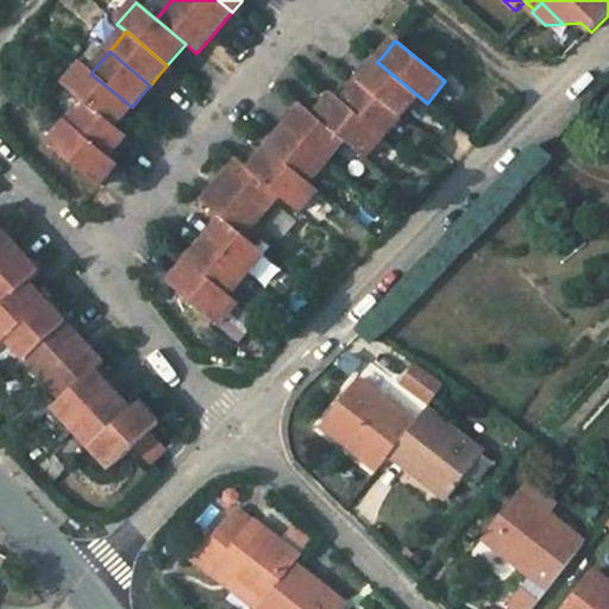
[(368,73),(359,82),(401,117),(419,96),(377,62),(368,73)]
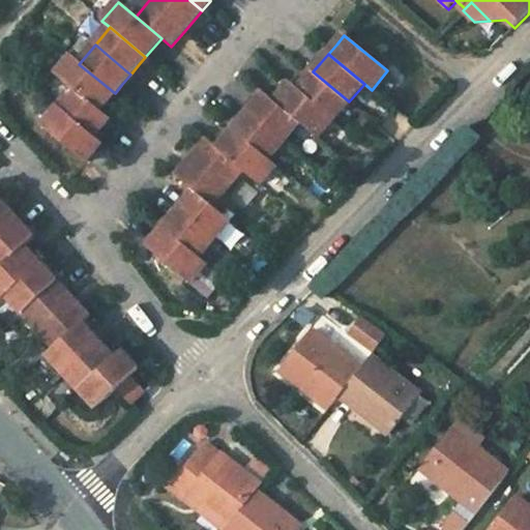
[(108,101),(115,93),(79,64),(70,57),(56,75),(74,89),(100,111),(108,101)]
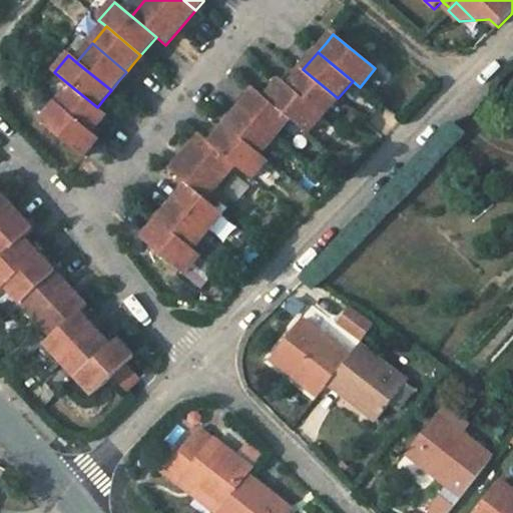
[(288,86),(323,116),(338,98),(303,69),(294,79),(288,86)]
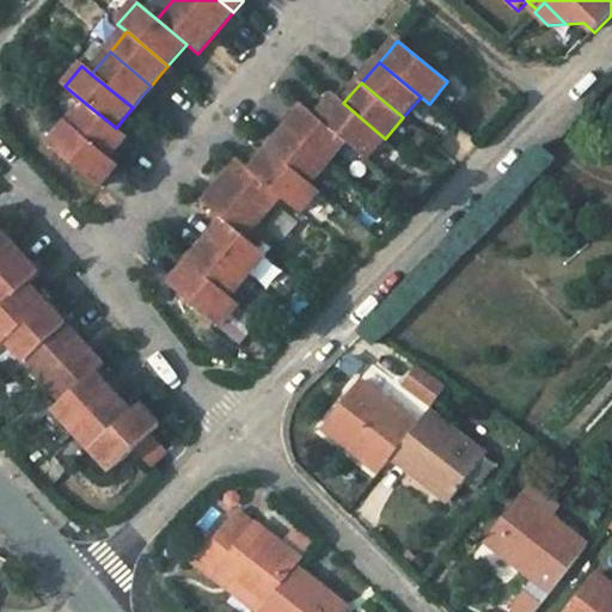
[(326,106),(316,117),(347,144),(367,160),(385,139),(343,103),(335,96),(326,106)]
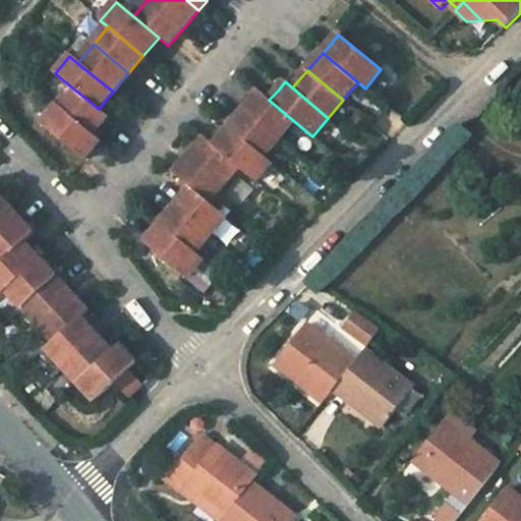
[(99,109),(72,88),(57,106),(93,135),(101,125),(108,117),(99,109)]
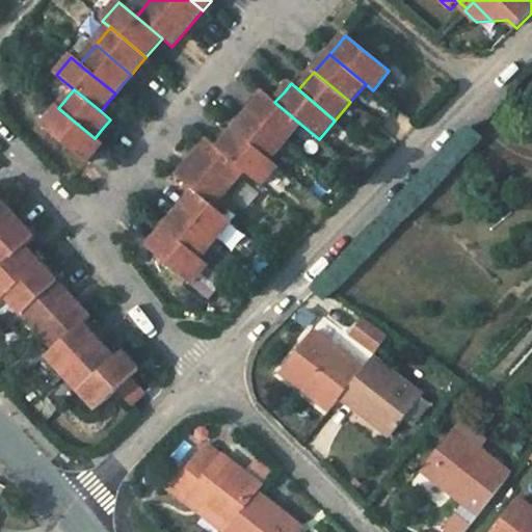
[(301,125),(274,102),(265,94),(258,102),(249,112),(286,142),(301,125)]
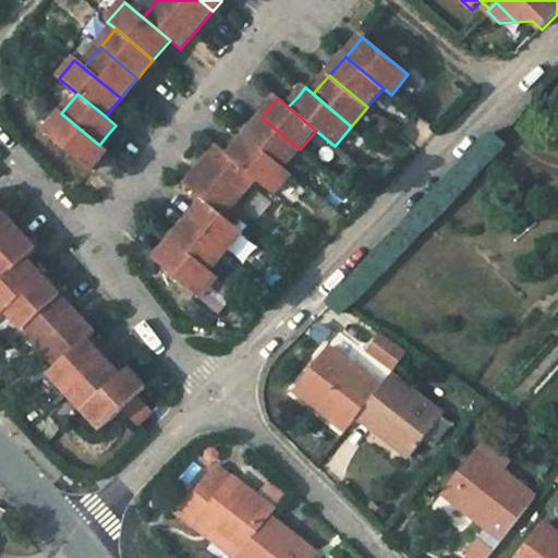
[(108,152),(99,145),(61,113),(46,132),(92,170),(98,164),(108,152)]
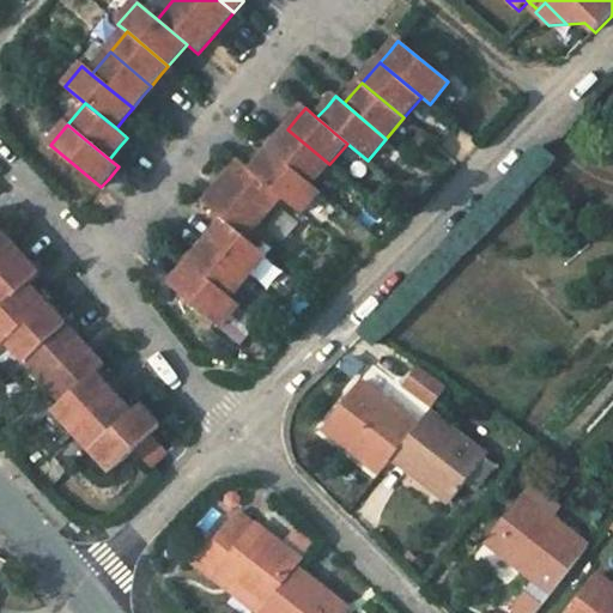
[(311,184),(329,164),(287,129),(278,139),(269,150),(311,184)]
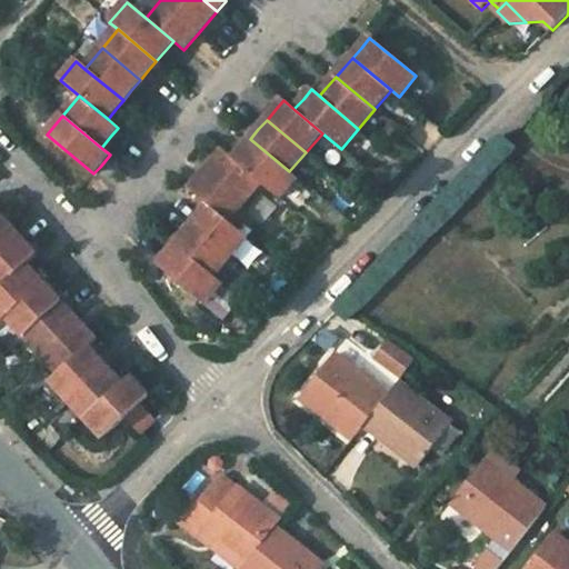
[(479,169),(498,178),(517,142),(497,132),(479,169)]
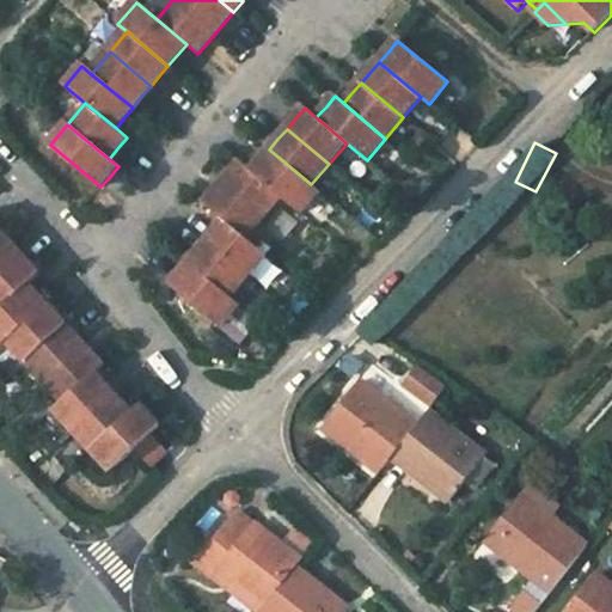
[(311,184),(269,150),(259,160),(250,171),(281,196),(301,214),(319,191),(311,184)]
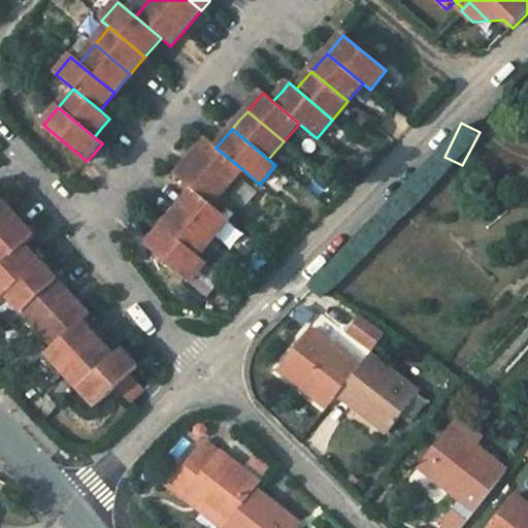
[(211,205),(242,169),(216,147),(206,139),(194,155),(175,175),(194,191),(211,205)]
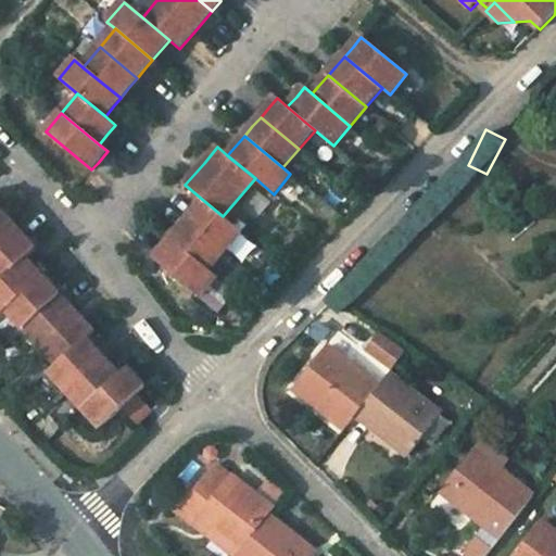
[(187,220),(225,252),(241,232),(223,216),(204,201),(196,211),(187,220)]
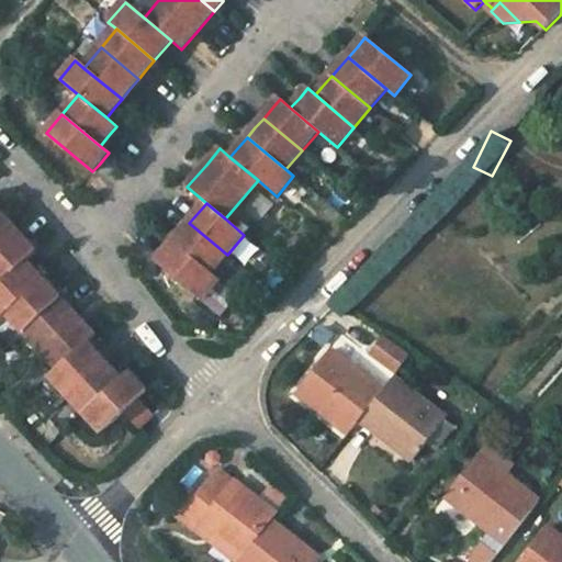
[(0,250),(19,234),(9,223),(2,215),(0,216),(0,250)]
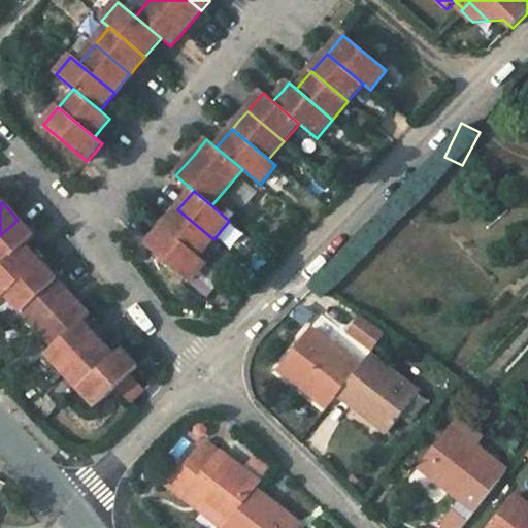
[(198,257),(213,239),(177,209),(170,218),(162,227),(198,257)]
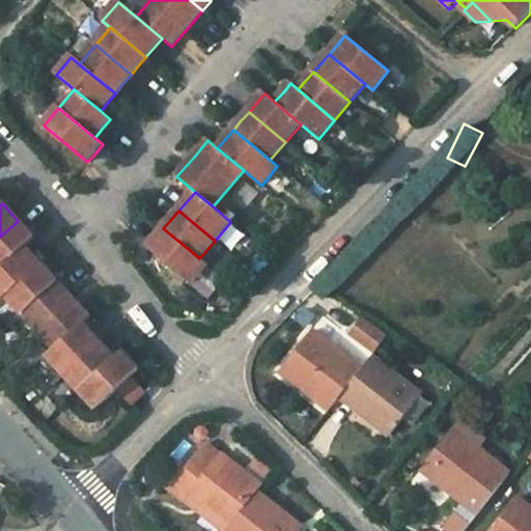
[(0,236),(0,270),(25,247),(34,239),(24,227),(18,221),(0,236)]
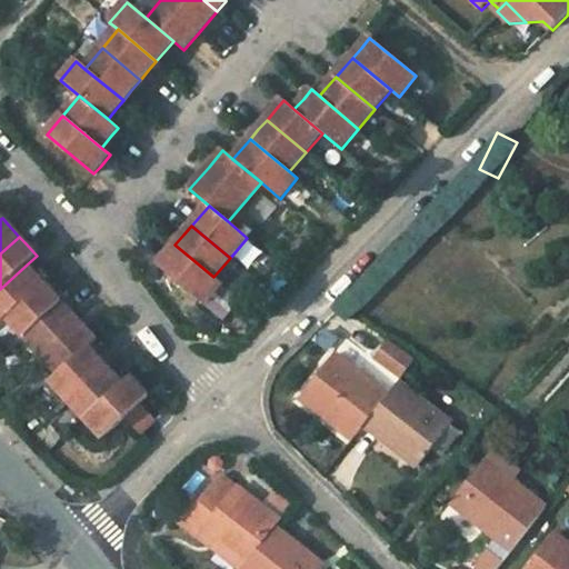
[(205,303),(221,283),(213,277),(175,245),(166,255),(158,263),(205,303)]
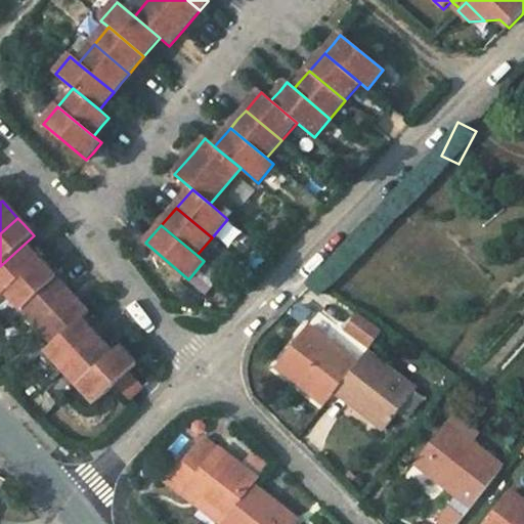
[(25,244),(0,266),(0,297),(6,292),(40,261),(32,252),(25,244)]
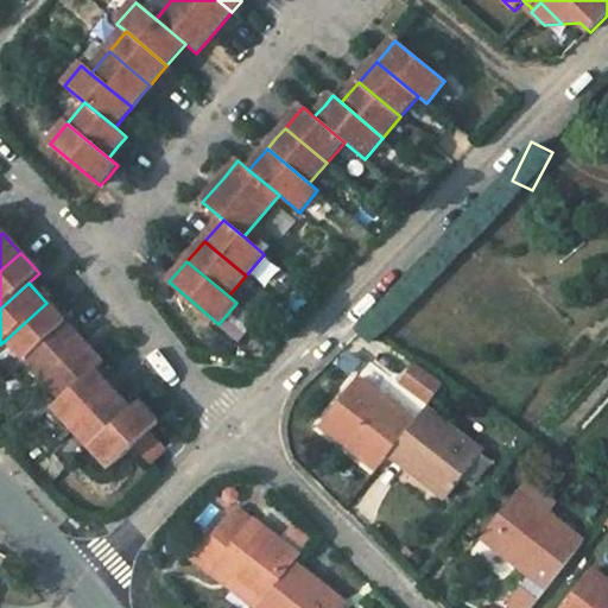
[(55,311),(46,303),(7,339),(26,360),(65,323),(55,311)]
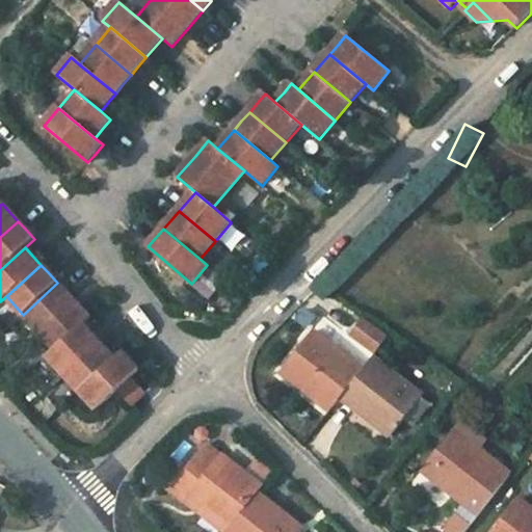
[(211,300),(232,281),(221,270),(201,289),(211,300)]
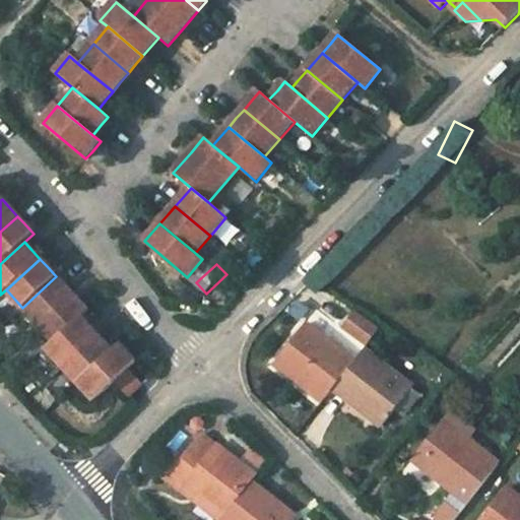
[(73,295),(56,276),(22,308),(53,342),(81,317),(87,311),(73,295)]
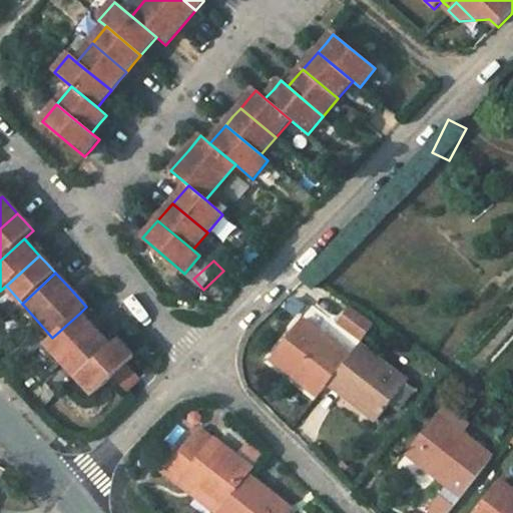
[(46,344),(61,361),(95,330),(88,323),(80,313),(52,338),(46,344)]
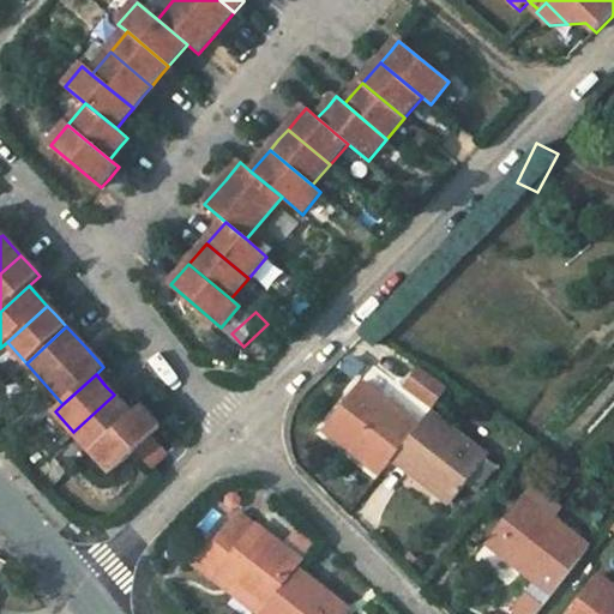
[(383,474),(395,458),(417,428),(361,384),(325,428),(383,474)]
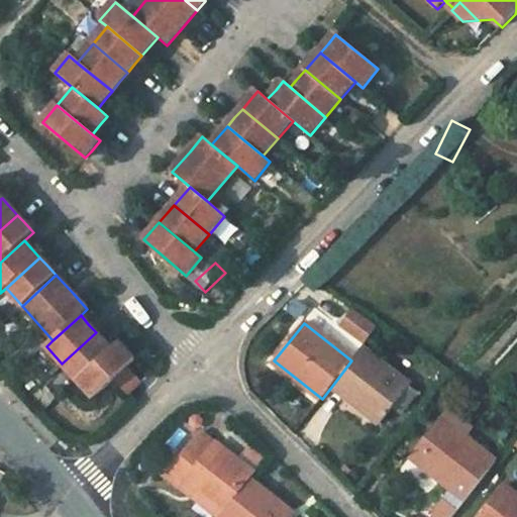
[(77,380),(111,349),(102,339),(96,332),(62,364),(77,380)]
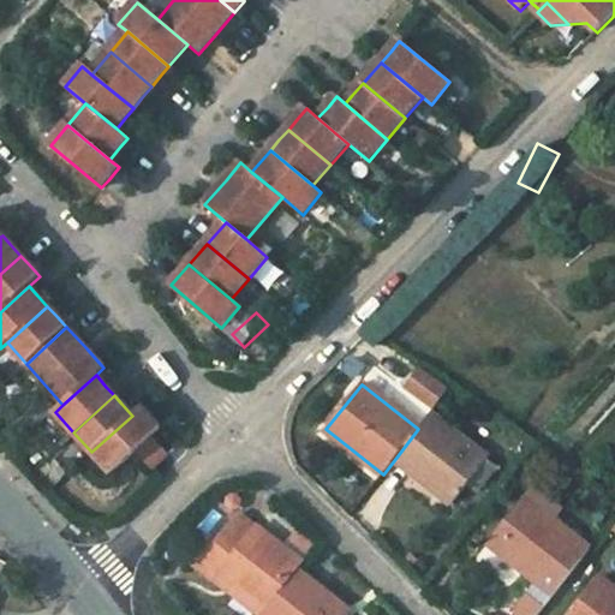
[(142,407),(132,416),(91,452),(112,473),(136,451),(151,436),(161,428),(150,417),(142,407)]
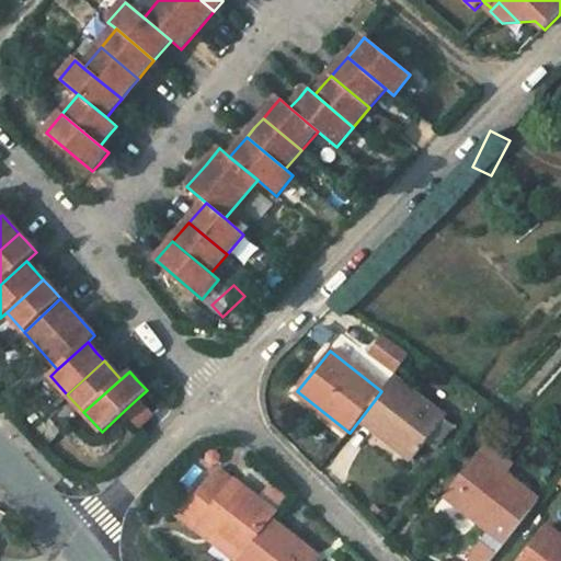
[(393,377),(381,391),(361,419),(411,461),(445,419),(393,377)]
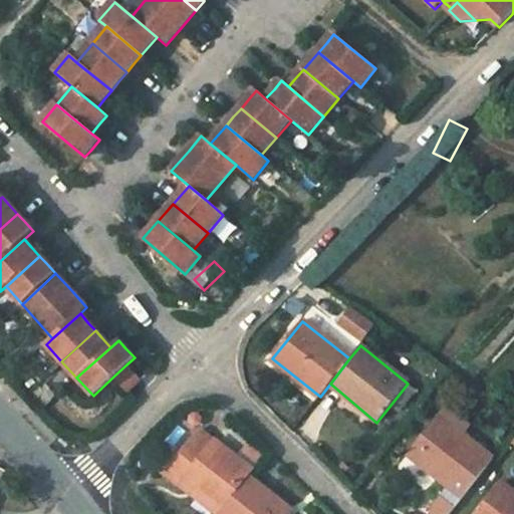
[(141,380),(126,364),(113,376),(127,394),(141,380)]
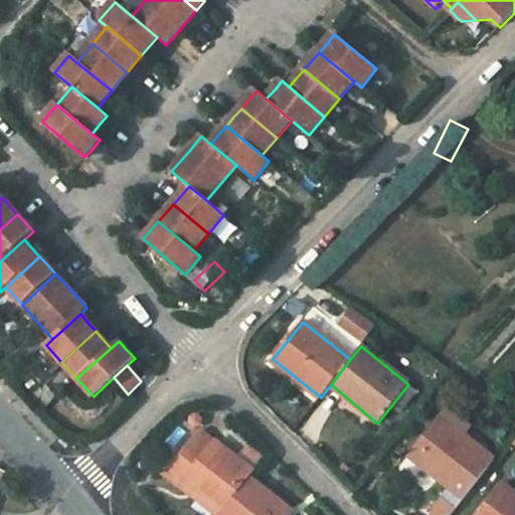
[(416,461),(450,488),(430,511),(434,514),(451,514),(495,460),(442,417),(432,430),(438,435),(416,461)]
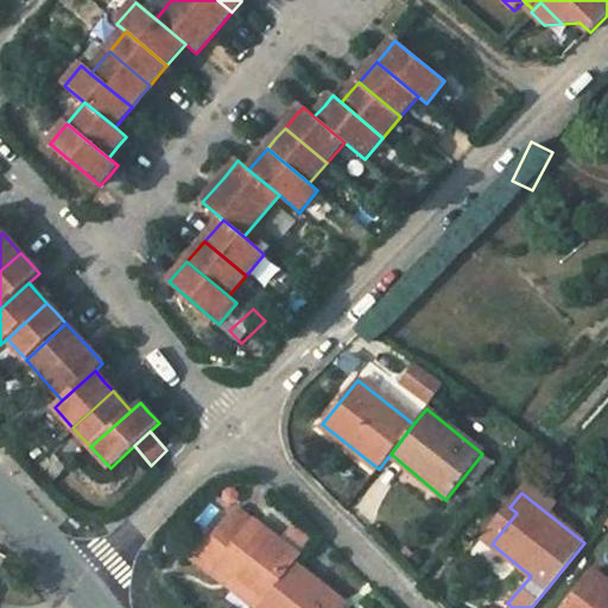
[(246,531),(254,520),(238,507),(229,518),(246,531)]
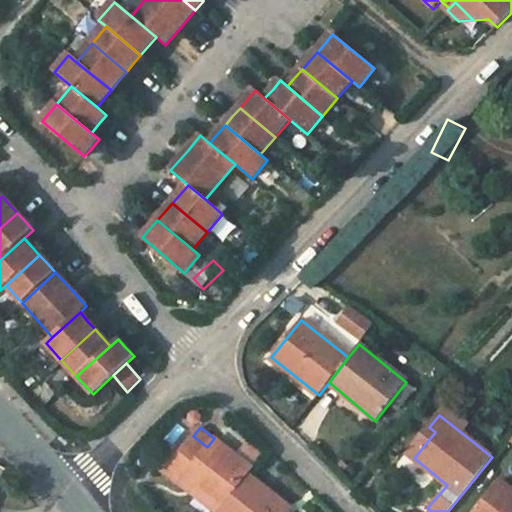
[(408,454),(414,458),(435,432),(429,427),(408,454)]
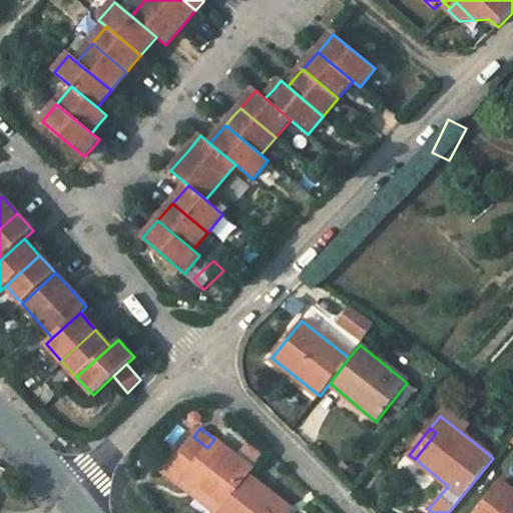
[(193,437),(171,466),(222,507),(247,475),(252,469),(214,439),(207,448),(193,437)]
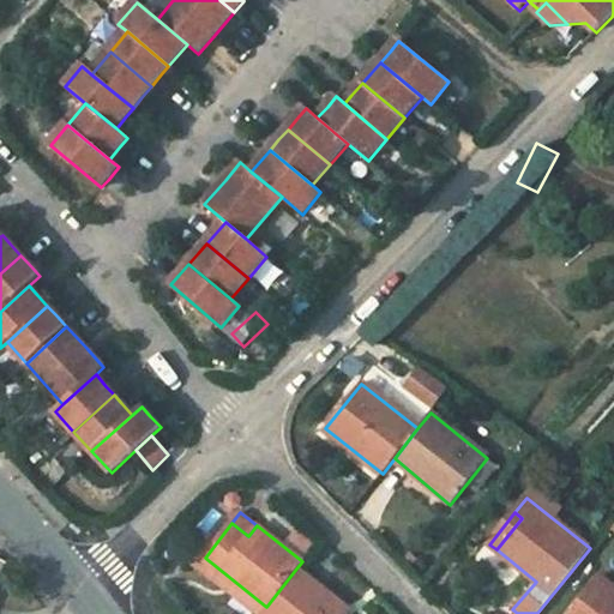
[(199,565),(262,613),(266,607),(205,558),(199,565)]
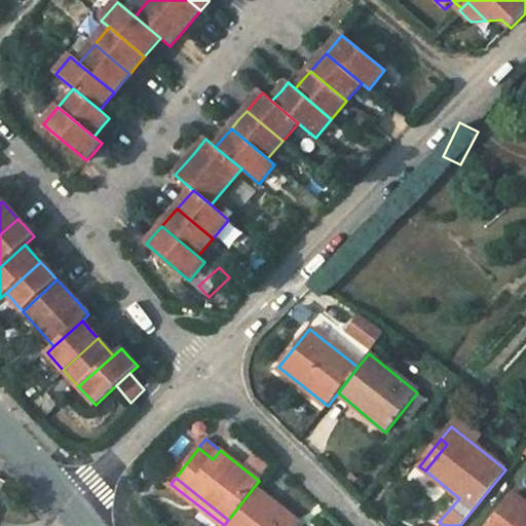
[(295,525),(299,522),(254,487),(228,520),(224,525),(223,525),(295,525)]
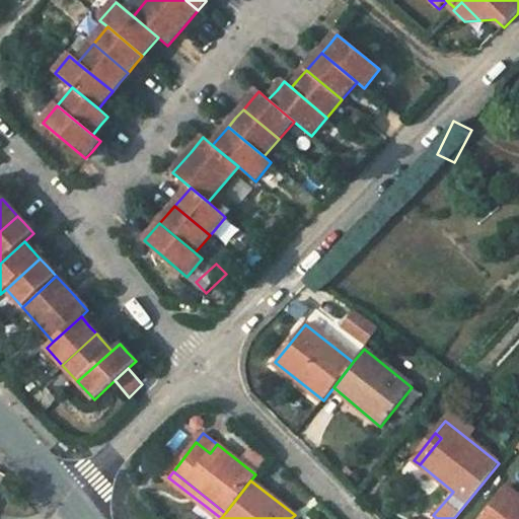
[(518,518),(518,496),(506,487),(479,518),(518,518)]
